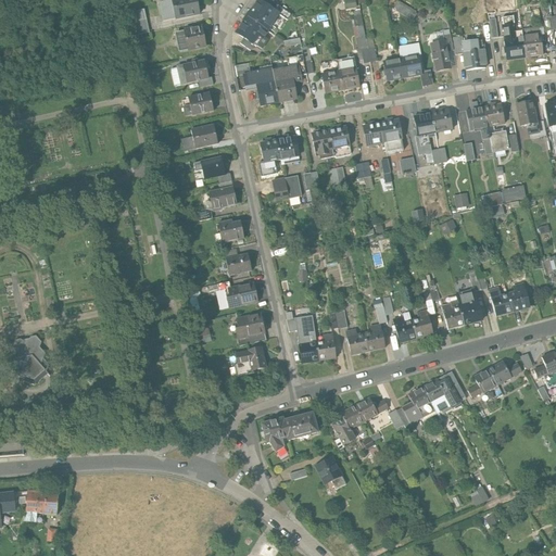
[(162,25),(176,22),(172,2),(171,0),(162,0),(163,4),(158,5),(162,25)]
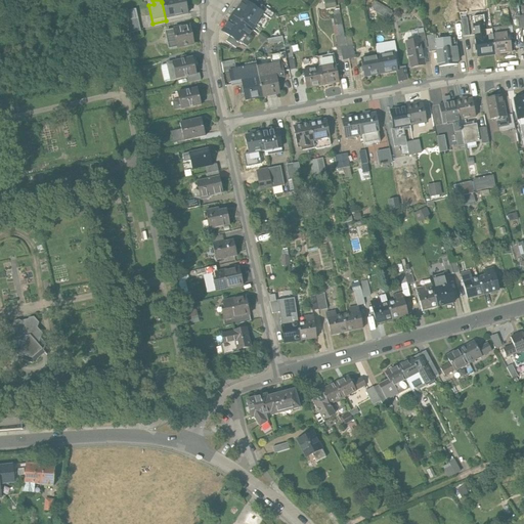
[(187,15),(183,0),(172,0),(162,2),(166,20),(187,15)]
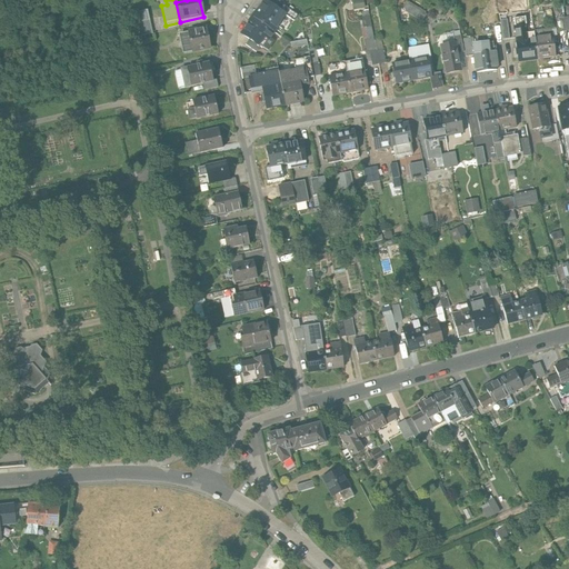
[(363,10),(361,0),(350,0),(353,12),(363,10)]
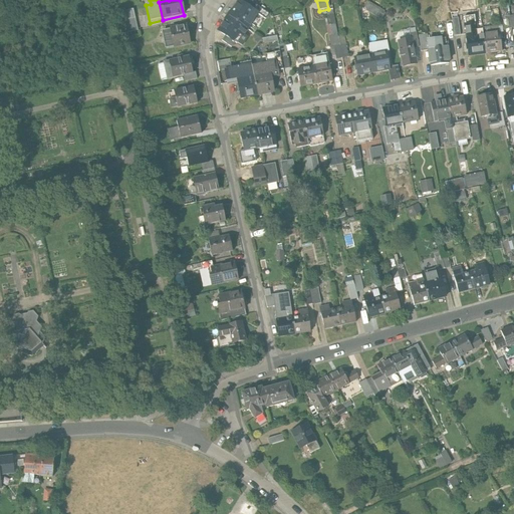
[(240,2),(229,18),(248,31),(257,16),(252,13),(253,11),(240,2)]
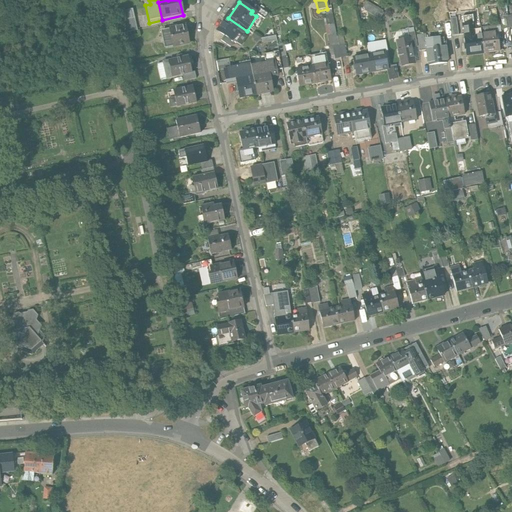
[(383,15),(366,4),(362,11),(379,22),(383,15)]
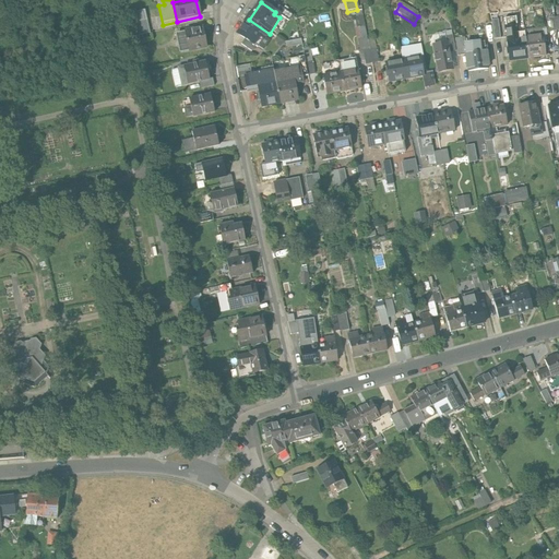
[(278,8),(275,12),(274,14),(280,18),(288,24),(293,18),(278,8)]
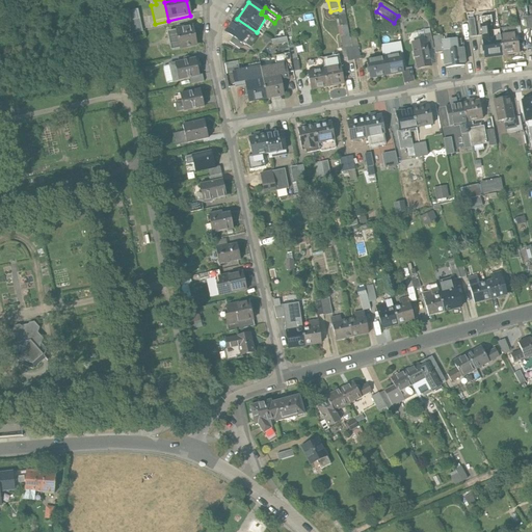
[(142,32),(138,10),(125,14),(129,34),(142,32)]
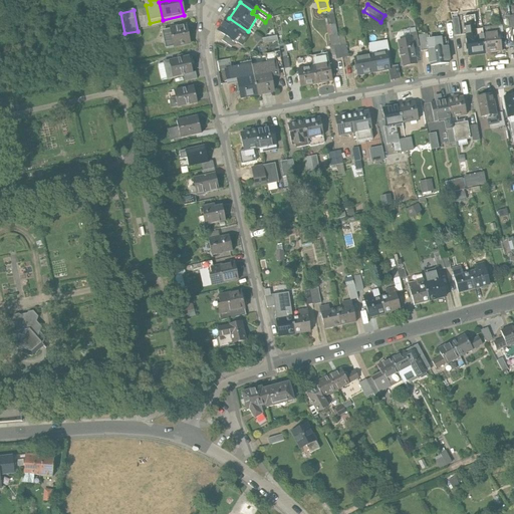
[(336,60),(348,58),(344,37),(337,38),(332,12),(326,13),(327,20),(325,20),(330,48),(334,48),(336,60)]
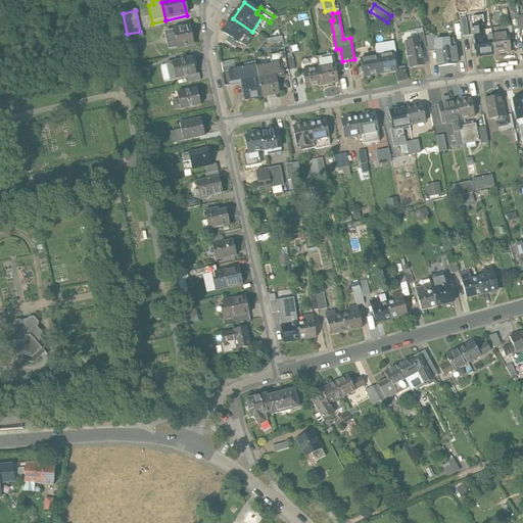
[(460,27),(454,28),(456,41),(468,39),(464,13),(458,14),(460,27)]
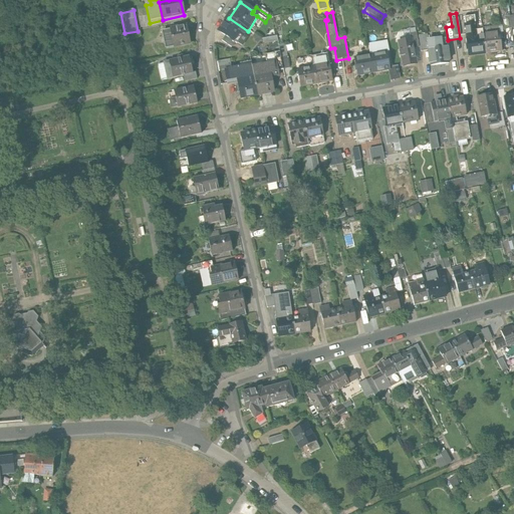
[(243,37),(248,31),(229,18),(219,34),(224,37),(234,44),(240,35),(243,37)]
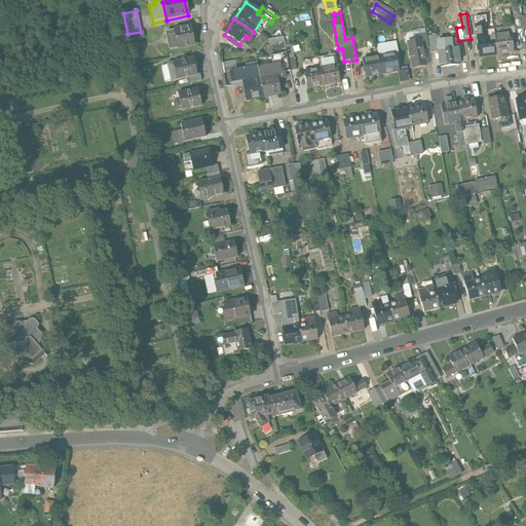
[(195,46),(191,28),(175,31),(179,50),(195,46)]
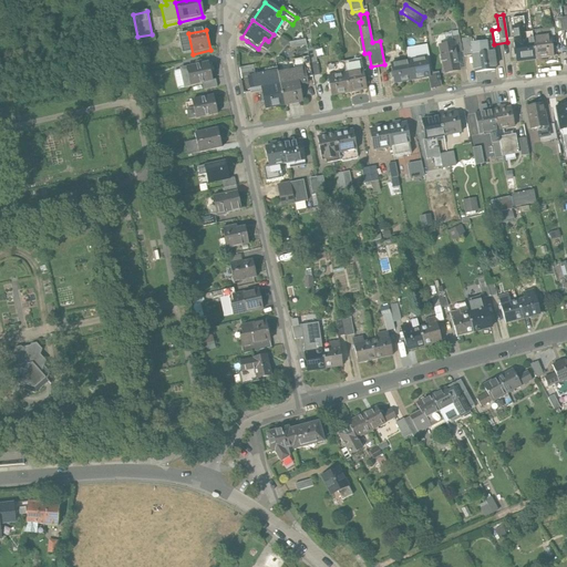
[(184,57),(193,54),(188,33),(179,35),(184,57)]
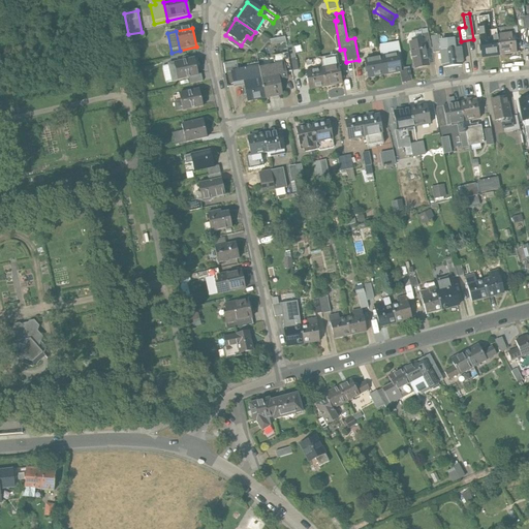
[(422,35),(423,40),(425,52),(431,51),(428,34),(422,35)]
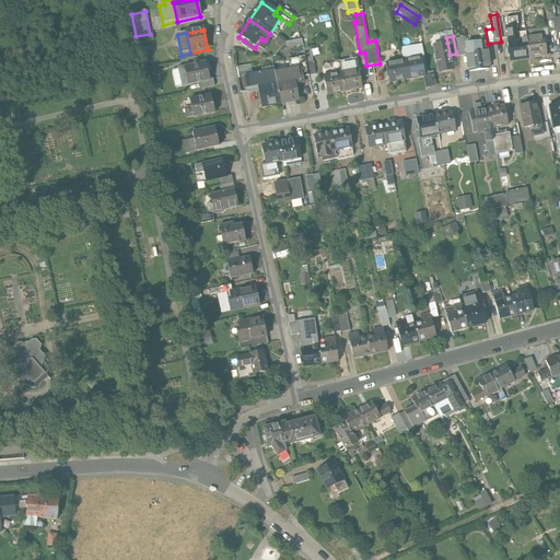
[(456,39),(458,57),(466,57),(464,39),(456,39)]
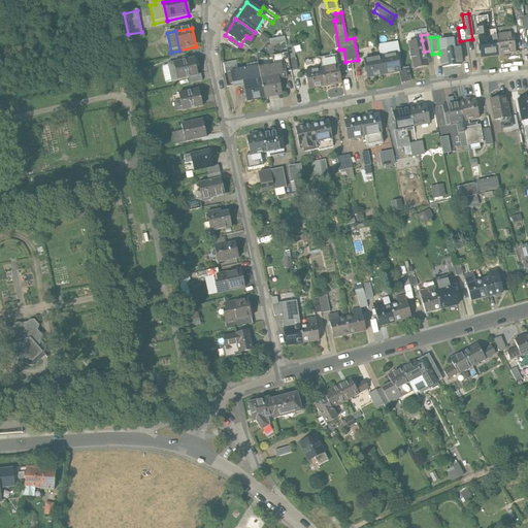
[(512,37),(496,39),(498,57),(515,55),(512,37)]
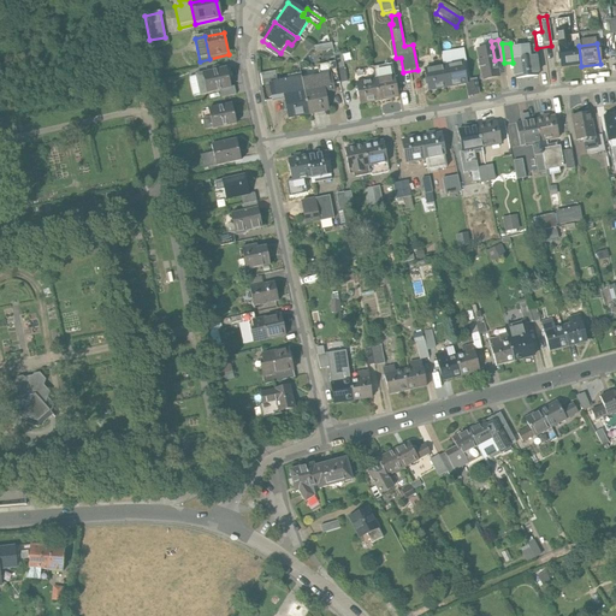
[(277,58),(280,53),(268,45),(266,49),(277,58)]
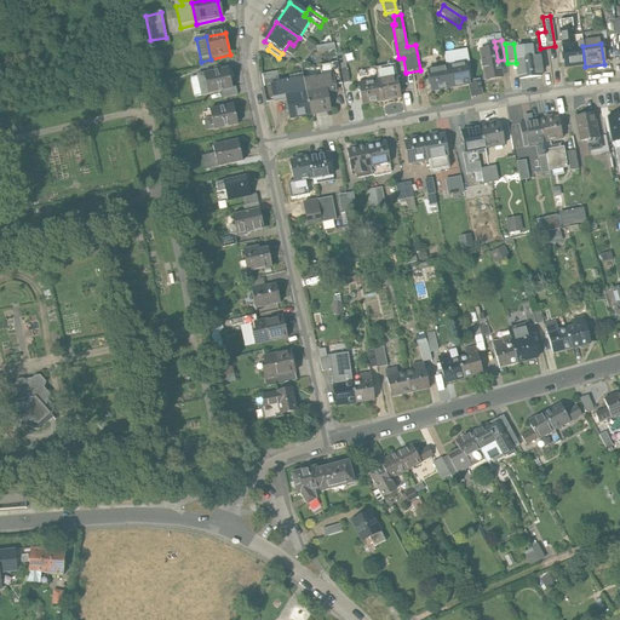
[(566,69),(585,67),(583,46),(563,49),(566,69)]
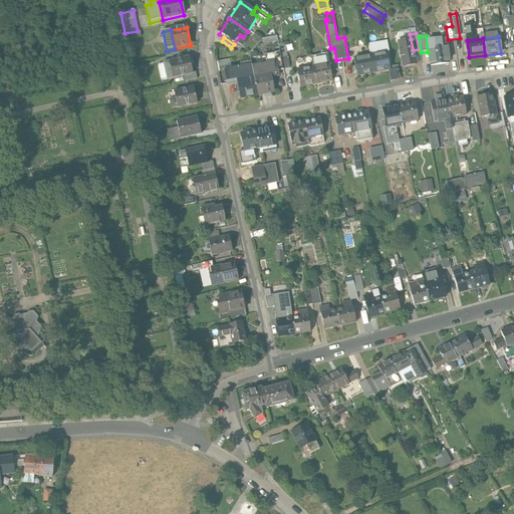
[(397,42),(403,68),(416,65),(413,50),(411,39),(397,42)]
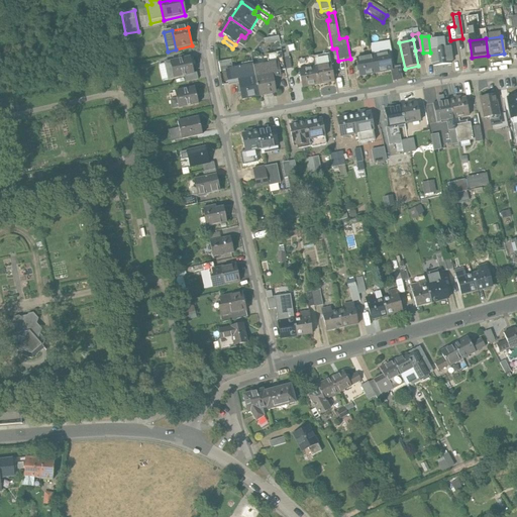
[(280,46),(284,71),(291,70),(286,45),(280,46)]
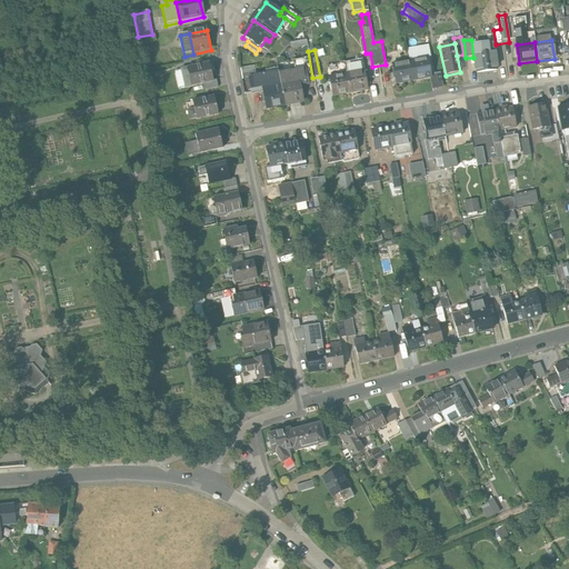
[(496,72),(493,55),(475,57),(477,75),(496,72)]
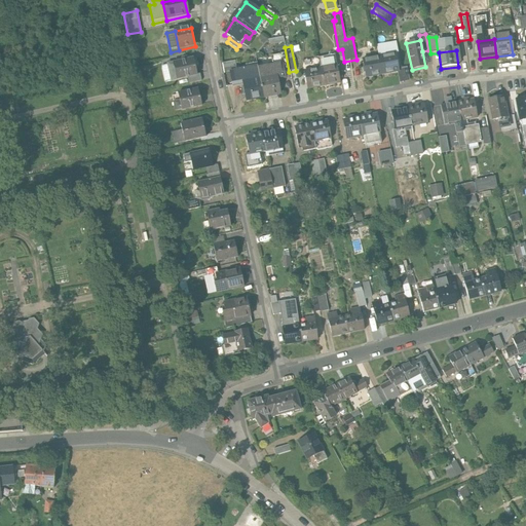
[(395,54),(378,58),(381,77),(398,74),(398,71),(395,54)]
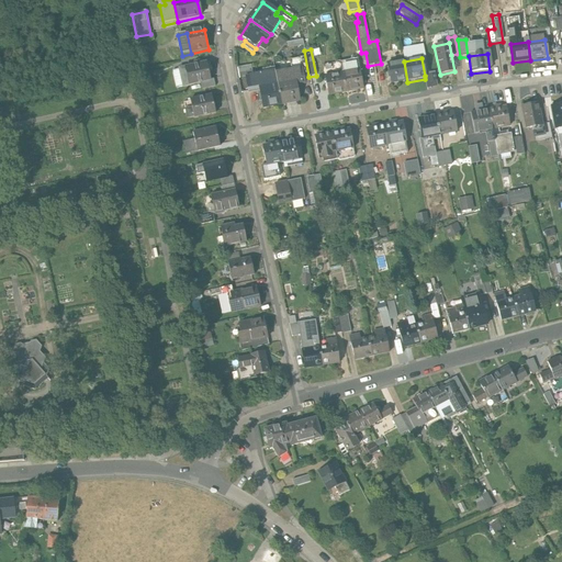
[(206,62),(178,67),(182,86),(200,81),(211,79),(206,62)]
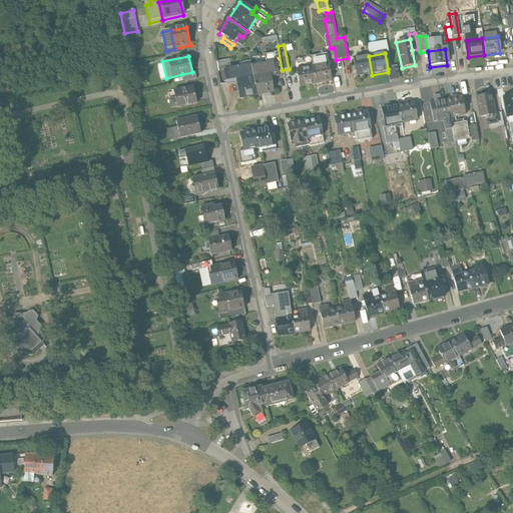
[(357,78),(372,75),(369,56),(353,59),(357,78)]
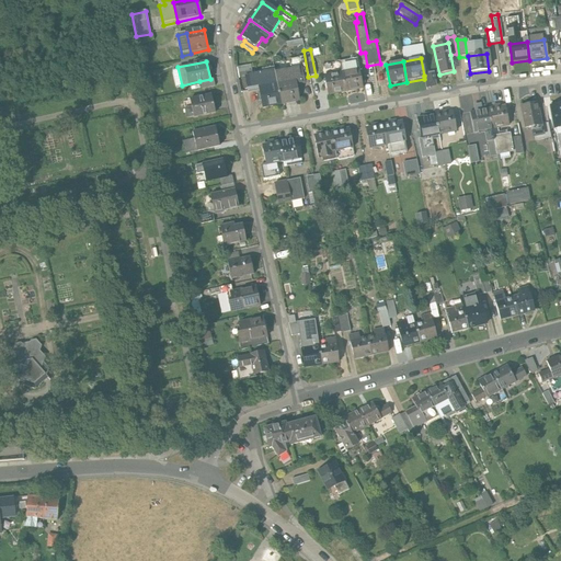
[(241,94),(247,93),(244,80),(252,78),(250,67),(236,69),(241,94)]
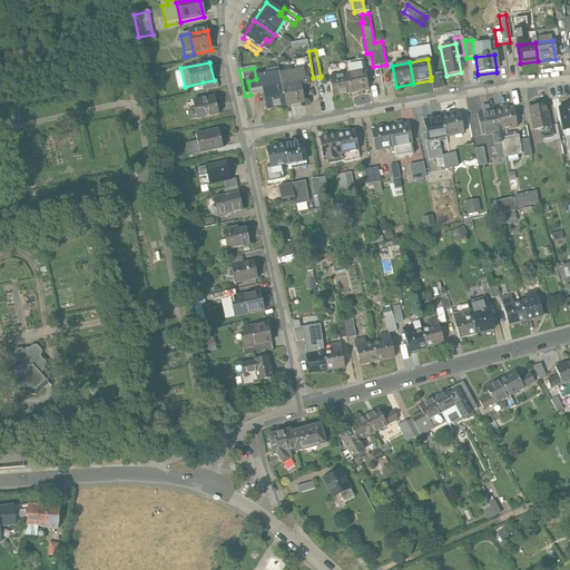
[(305,71),(278,77),(284,108),(303,105),(301,89),(308,87),(305,71)]
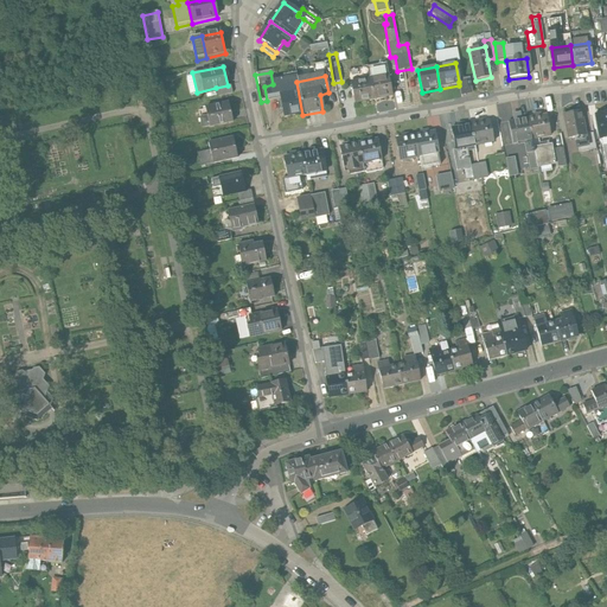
[(389,77),(369,81),(374,102),(393,98),(389,77)]
